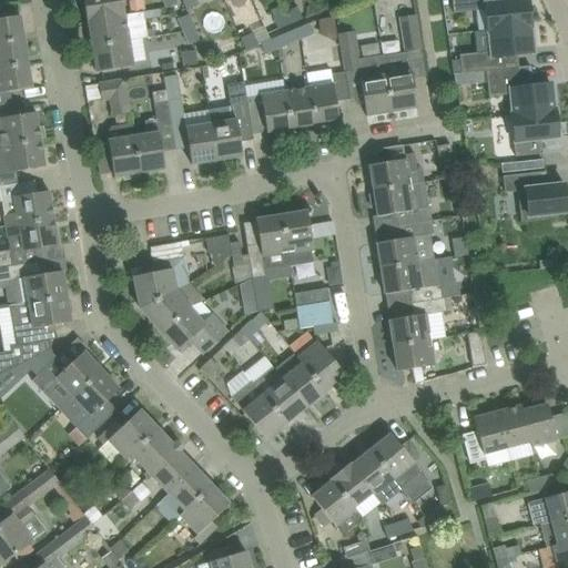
[(89,21),(90,31),(145,21),(144,19),(143,12),(131,14),(125,16),(122,0),(83,0),(87,22),(89,21)]
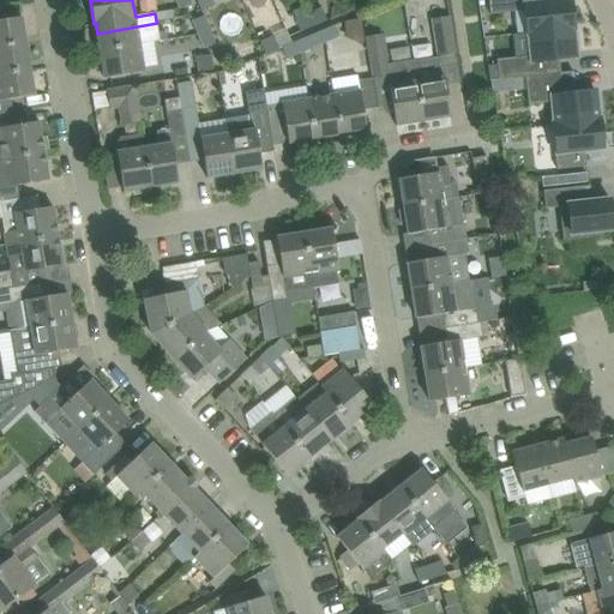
[(155,0),(140,2),(142,16),(155,13),(157,13),(155,0)]
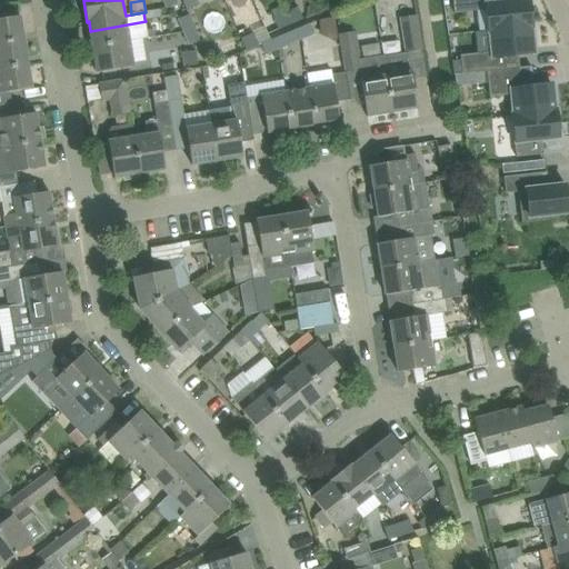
[(273,17),(279,29),(302,19),(298,7),(283,12),(278,0),(271,0),(263,3),(269,19),(273,17)]
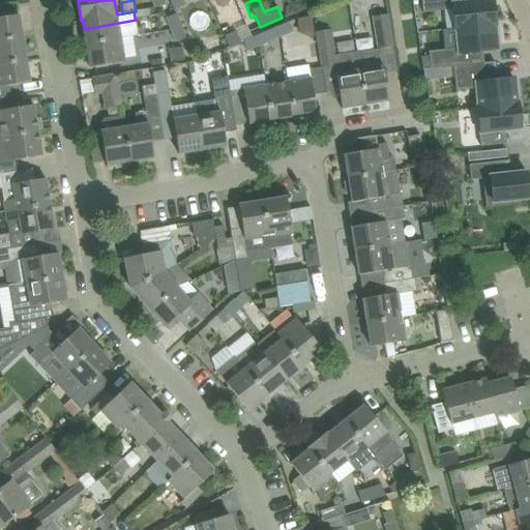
[(494,24),(495,24),(492,0),(484,0),(475,1),(474,0),(421,0),(422,12),(452,8),(454,28),(457,28),(494,24)]
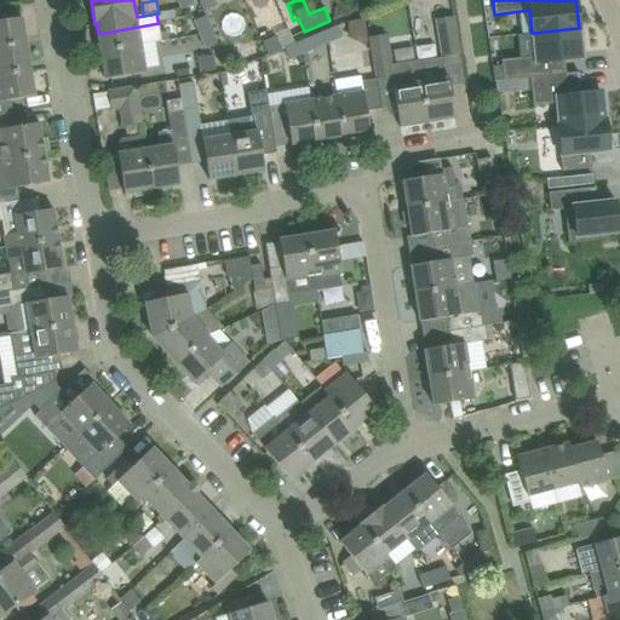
[(453,10),(435,13),(441,55),(459,51),(458,39),(453,10)]
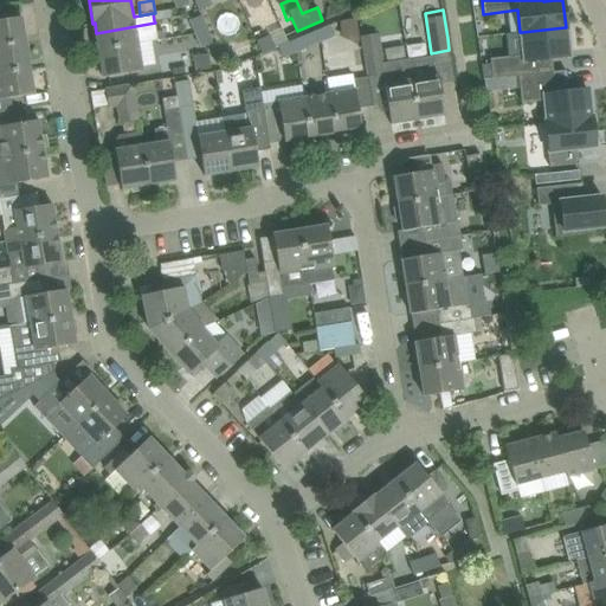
[(155,13),(153,13),(154,20),(172,18),(171,11),(155,13)]
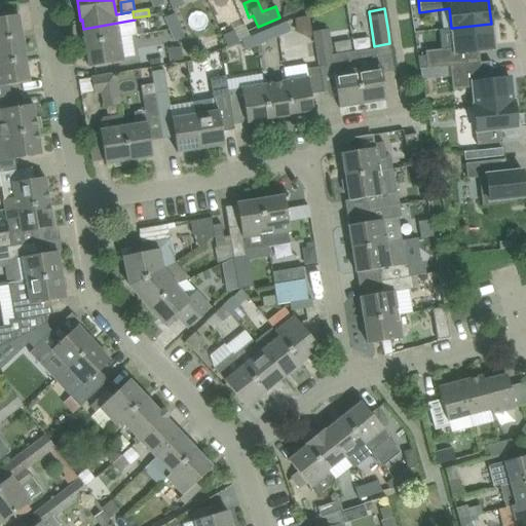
[(164,17),(170,29),(180,25),(175,12),(164,17)]
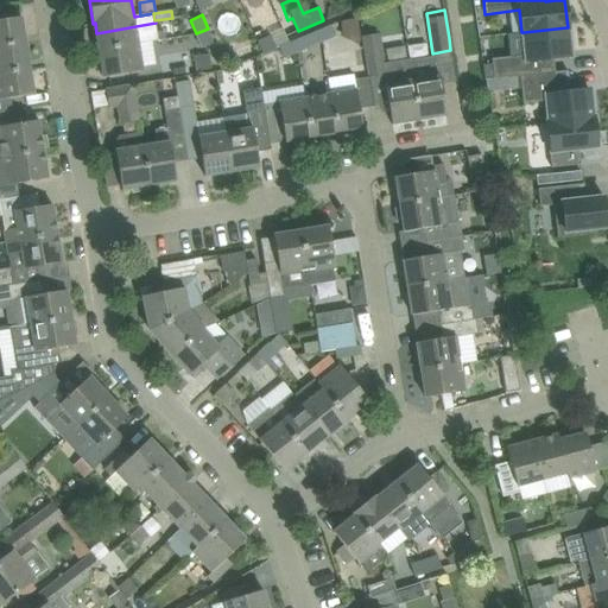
[(0,20),(0,46),(26,43),(21,17),(0,20)]
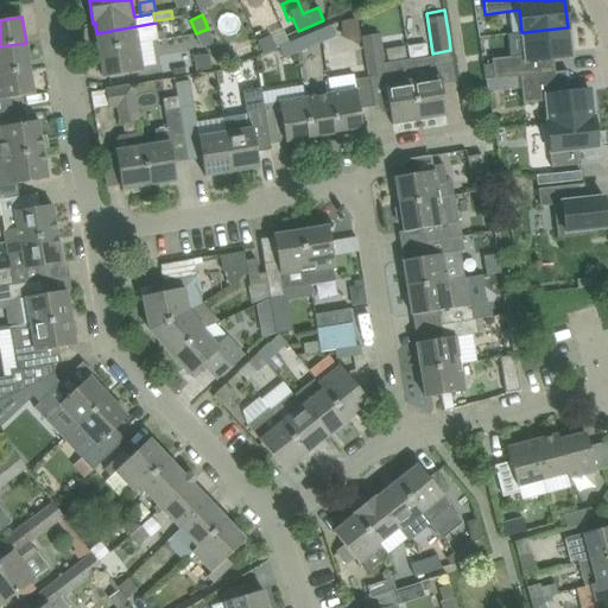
[(360,39),(358,18),(341,20),(342,31),(340,36),(359,44),(360,39)]
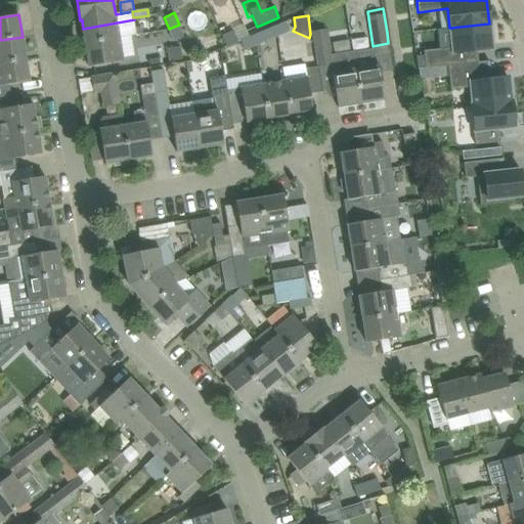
[(134,19),(83,29),(89,67),(123,61),(119,37),(136,35),(134,19)]
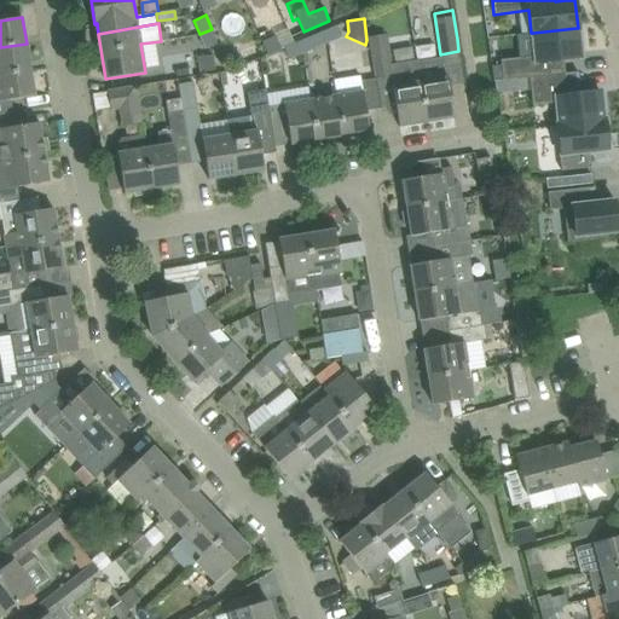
[(337,24),(323,30),(328,42),(342,36),(337,24)]
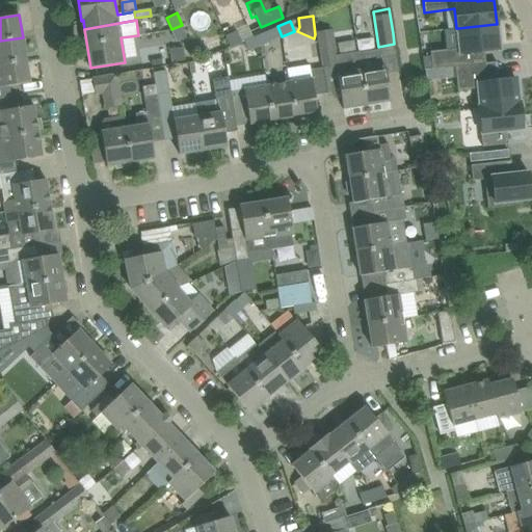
[(221,27),(230,48),(242,43),(237,31),(232,32),(229,24),(221,27)]
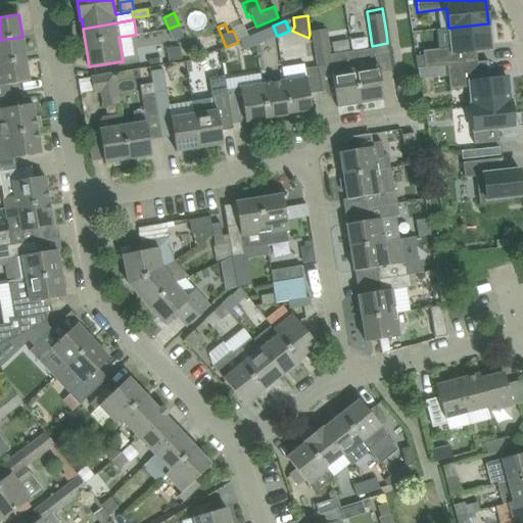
[(490,48),(487,24),(450,28),(453,47),(452,47),(423,51),(424,55),(425,67),(428,67),(447,65),(476,62),(477,62),(476,50),(490,48)]
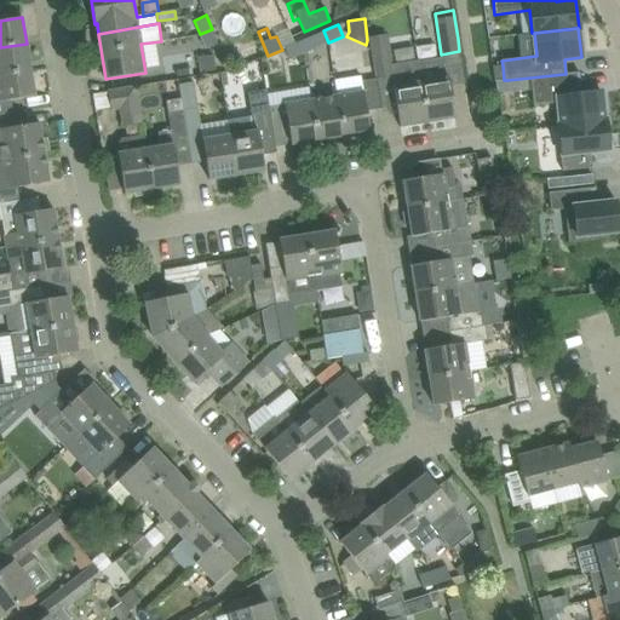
[(212,29),(200,34),(205,49),(218,44),(212,29)]
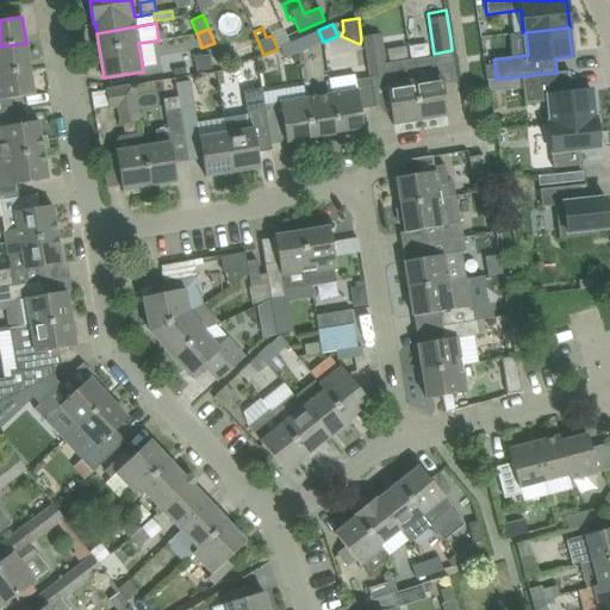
[(318,30),(293,41),(299,53),(323,42),(318,30)]
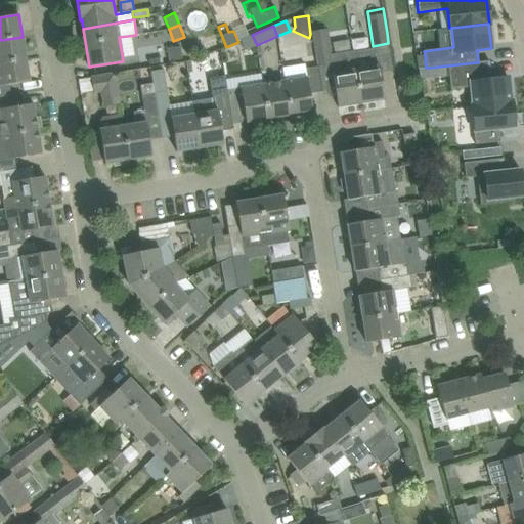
[(356,70),(353,51),(331,54),(329,39),(328,40),(325,30),(313,32),(318,67),(331,64),(338,107),(361,103),(356,70)]
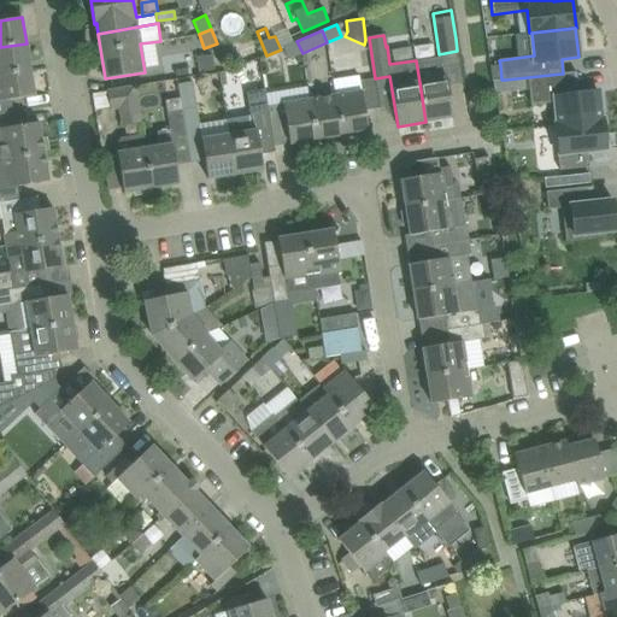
[(258,57),(251,41),(239,47),(245,63),(258,57)]
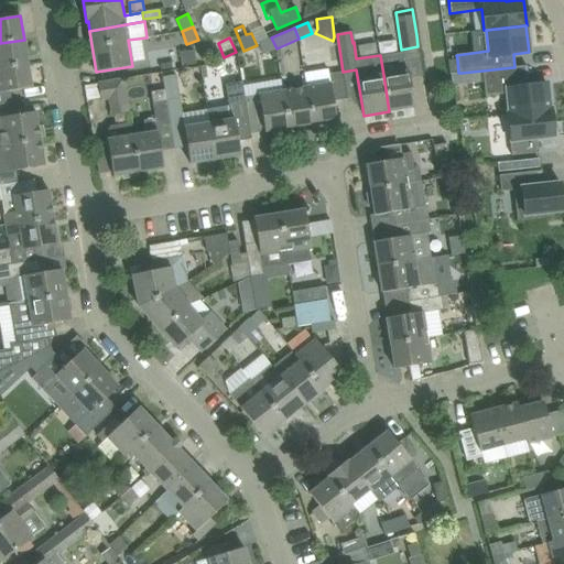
[(277,49),(271,38),(258,43),(262,54),(277,49)]
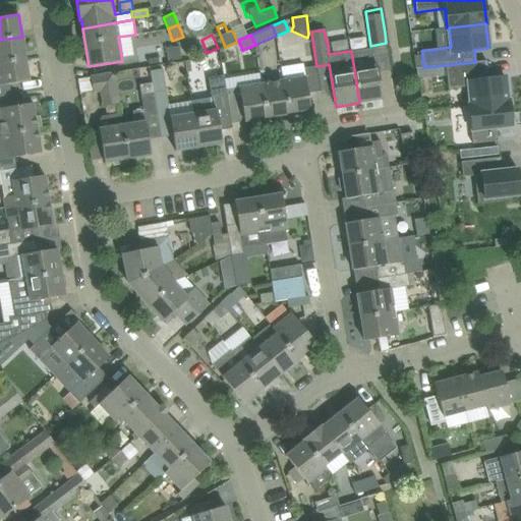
[(22,37),(0,40),(0,62),(25,58),(22,37)]
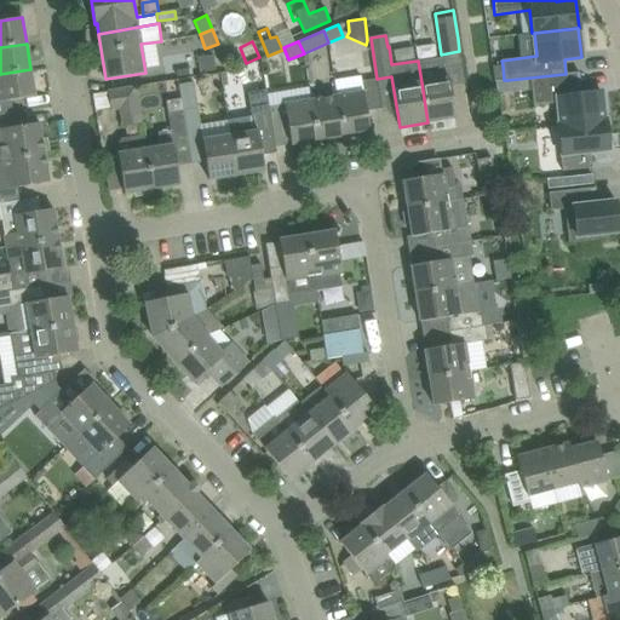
[(212,55),(197,57),(200,73),(214,70),(212,55)]
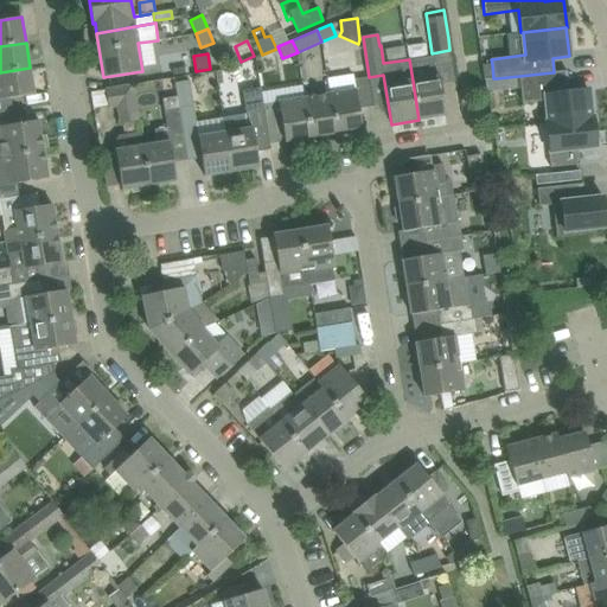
[(436,55),(409,59),(413,81),(419,120),(446,115),(438,61),(436,55)]
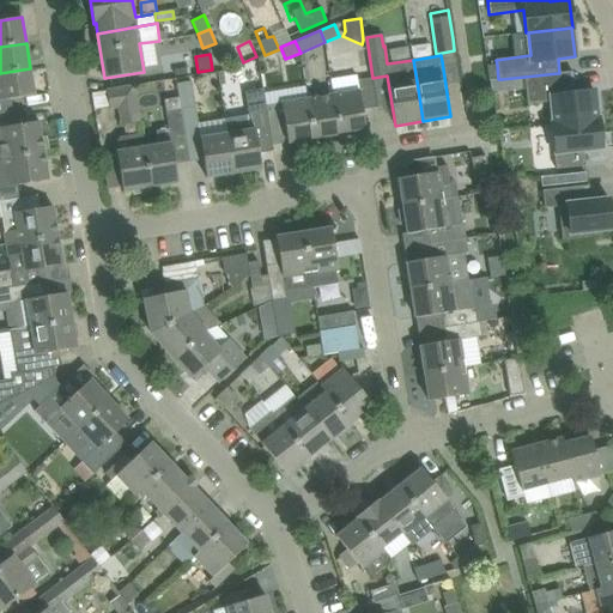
[(497,65),(489,66),(491,80),(498,79),(497,65)]
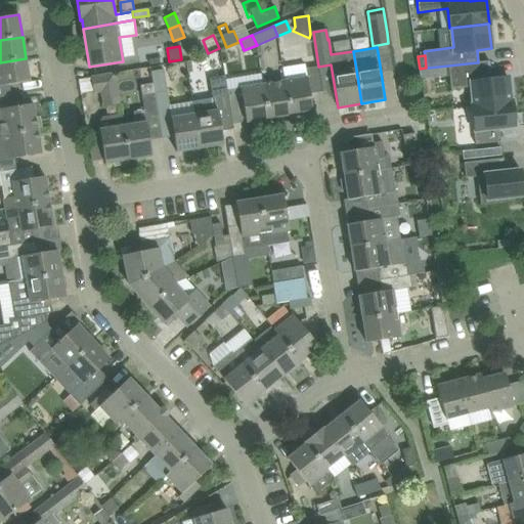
[(0,97),(11,95),(9,84),(30,81),(26,58),(0,62),(0,97)]
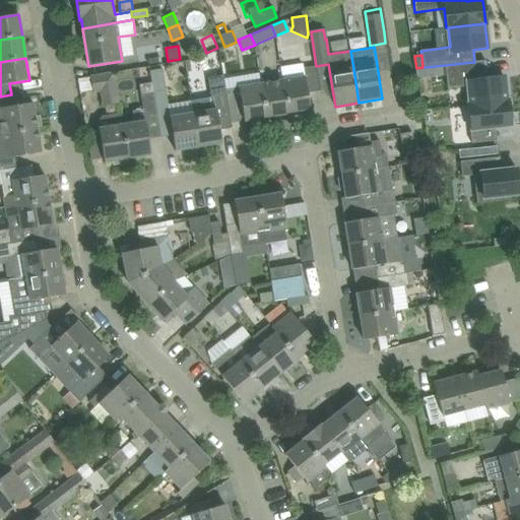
[(474,62),(473,62),(445,65),(447,88),(467,85),(469,105),(507,101),(504,76),(488,78),(485,60),(474,62)]
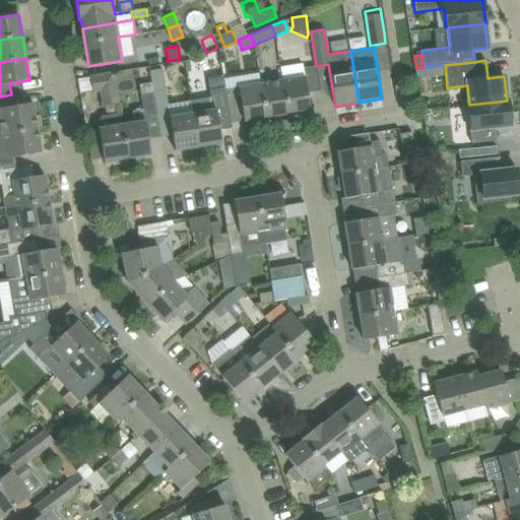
[(280,67),(282,80),(287,114),(310,110),(303,63),(280,67)]
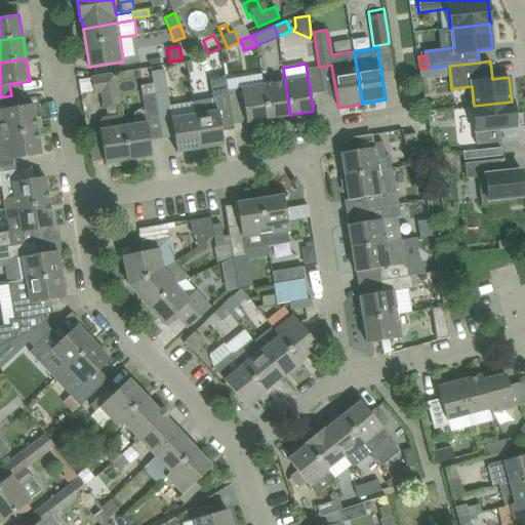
[(427,68),(420,69),(421,79),(431,78),(430,68),(427,68)]
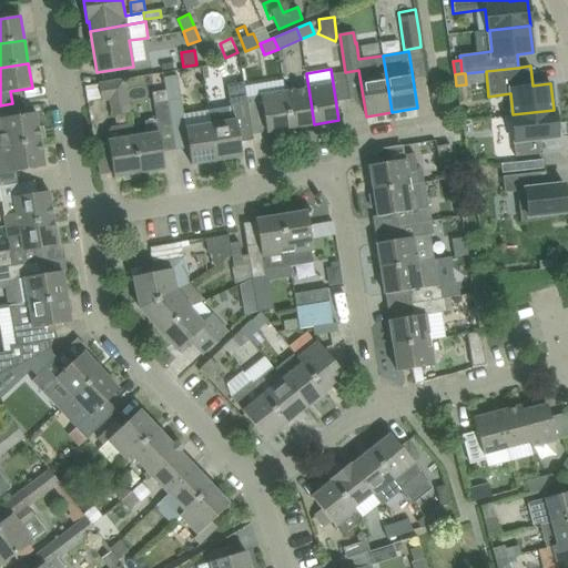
[(124,80),(120,80),(98,83),(101,101),(109,100),(112,114),(129,112),(124,80)]
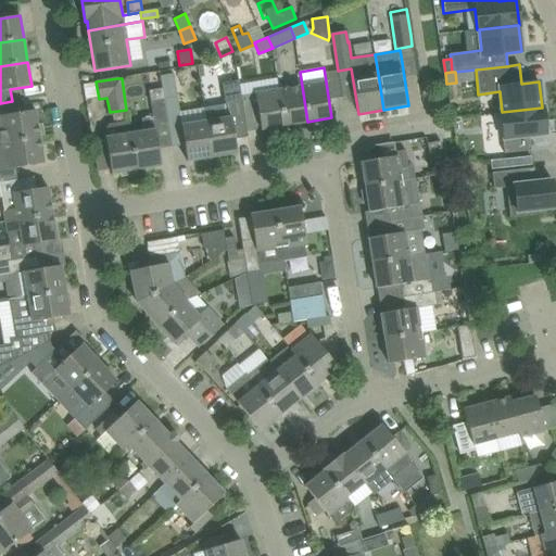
[(228,104),(204,108),(206,121),(213,158),(238,153),(236,138),(248,136),(245,121),(242,99),(239,83),(225,85),(228,104)]
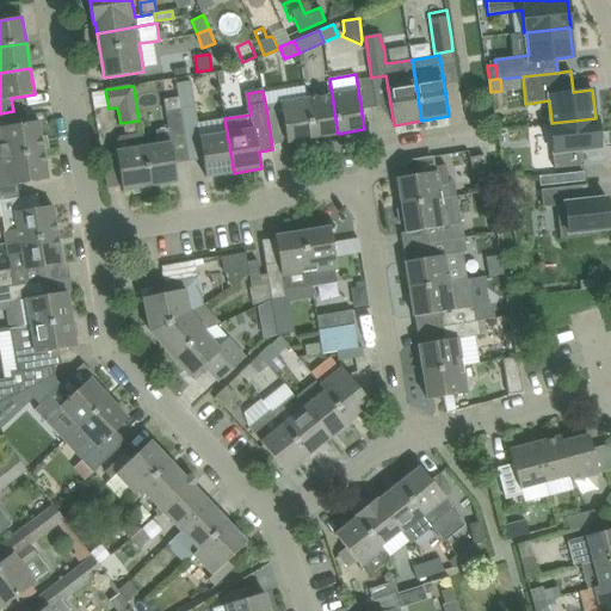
[(193,94),(178,97),(184,133),(199,130),(193,94)]
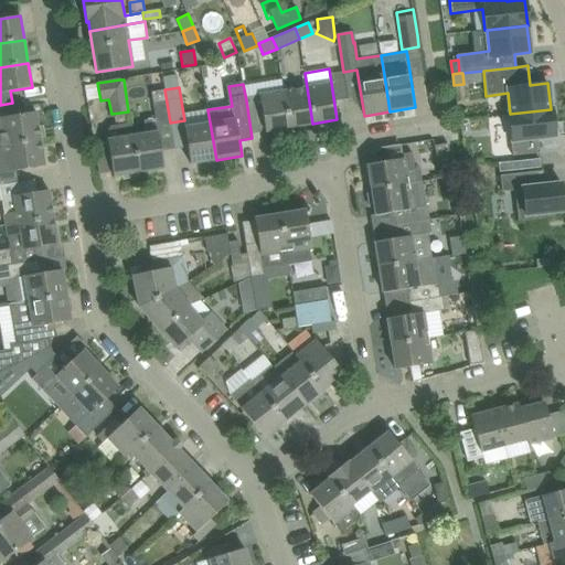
[(307,87),(284,91),(289,128),(312,124),(307,87)]
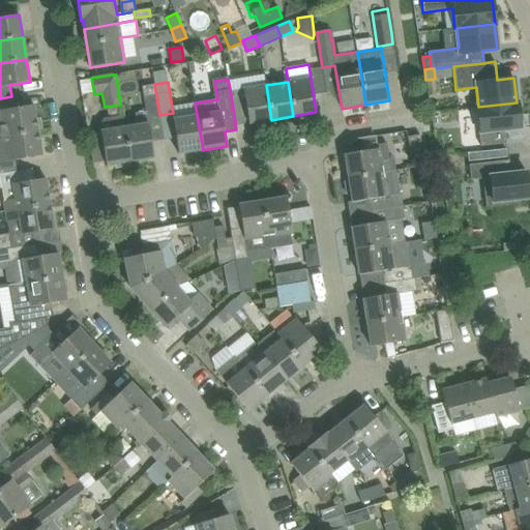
[(159,115),(154,84),(142,86),(146,112),(147,117),(159,115)]
